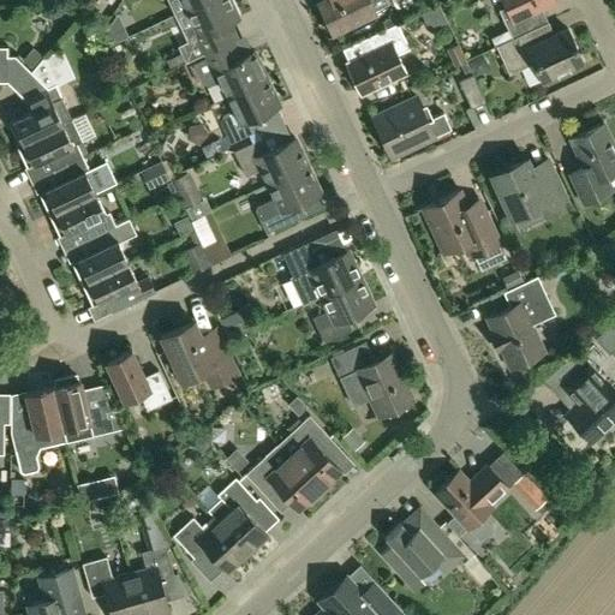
[(185,63),(204,54),(233,40),(225,23),(238,17),(230,0),(203,0),(186,9),(198,35),(178,46),(185,63)]
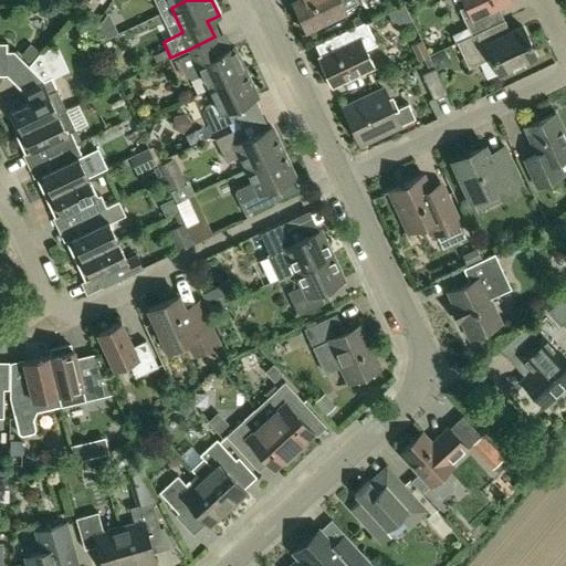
[(356,4),(354,0),(296,0),(293,2),(305,28),(356,4)]
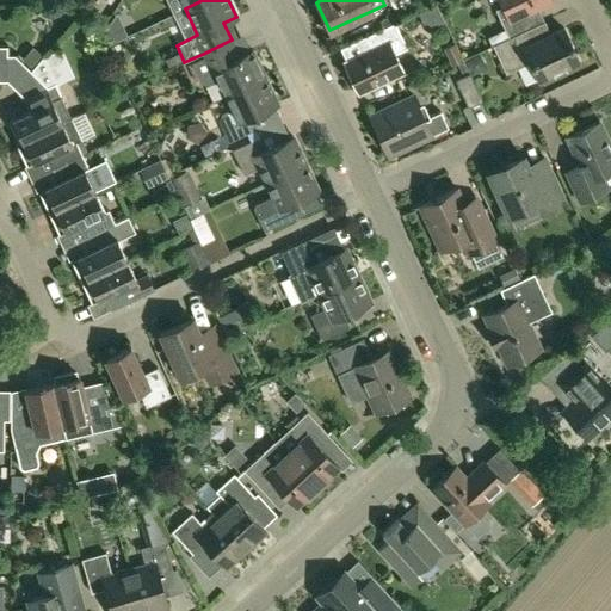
[(494,10),(507,37),(523,31),(516,16),(548,0),(500,0),(504,5),(494,10)]
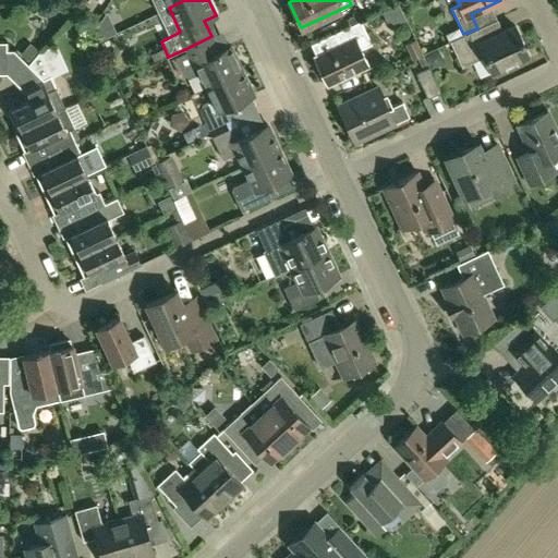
[(398,3),(381,11),(385,20),(396,24),(405,20),(398,3)]
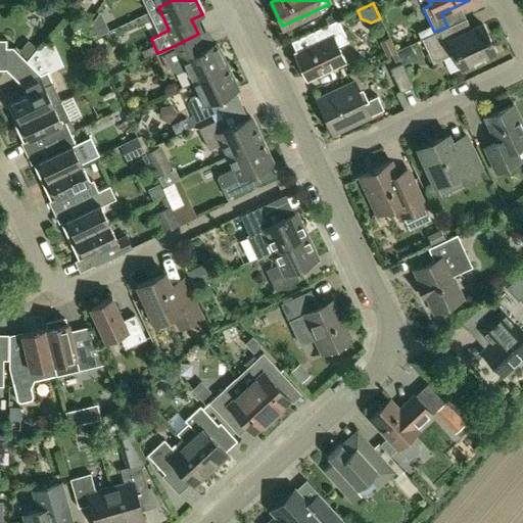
[(314,31),(319,42),(294,53),(306,79),(344,61),(337,47),(347,41),(337,19),(314,31)]
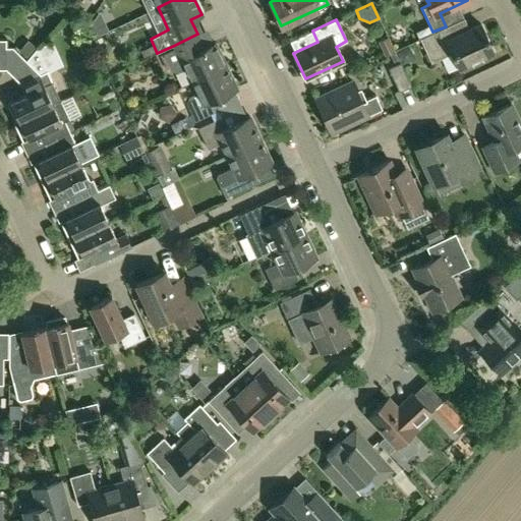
[(447,25),(446,26),(432,32),(419,39),(430,63),(452,53),(459,67),(493,51),(480,24),(452,38),(447,25)]
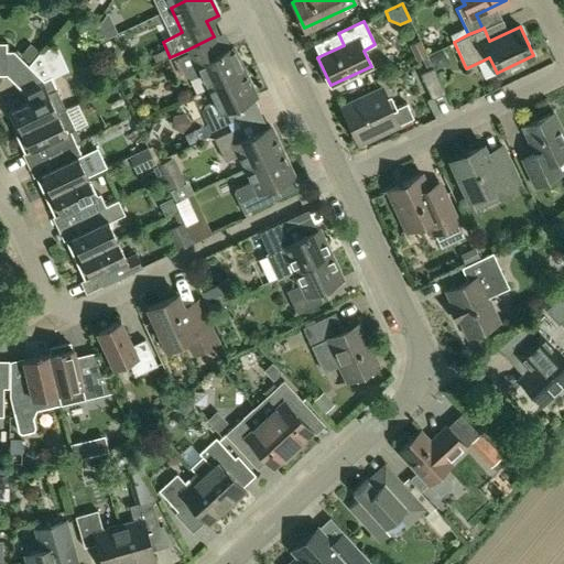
[(468,34),(466,28),(451,35),(454,42),(468,34)]
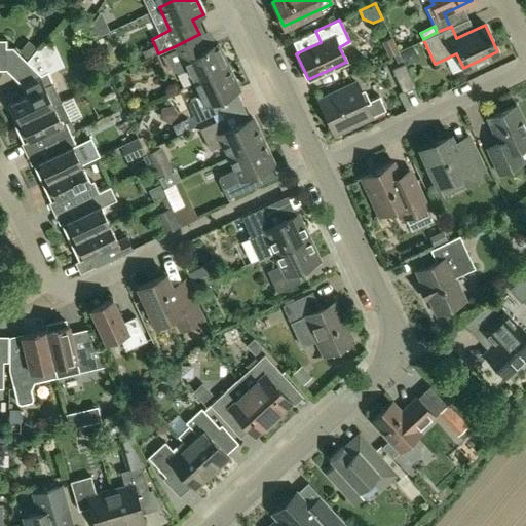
[(188,69),(194,81),(227,66),(217,42),(205,47),(199,34),(175,46),(176,48),(164,54),(170,65),(173,71),(178,73),(188,69)]
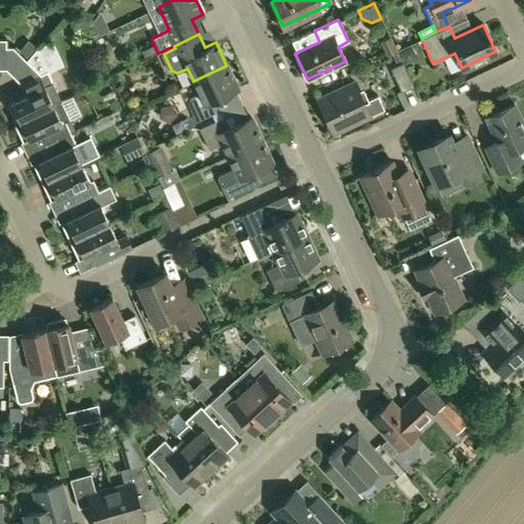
[(390,37),(380,42),(387,55),(397,51),(390,37)]
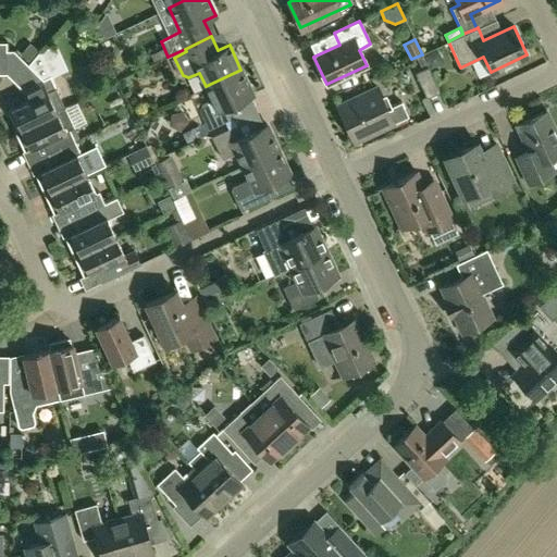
[(428,66),(415,73),(426,98),(440,91),(428,66)]
